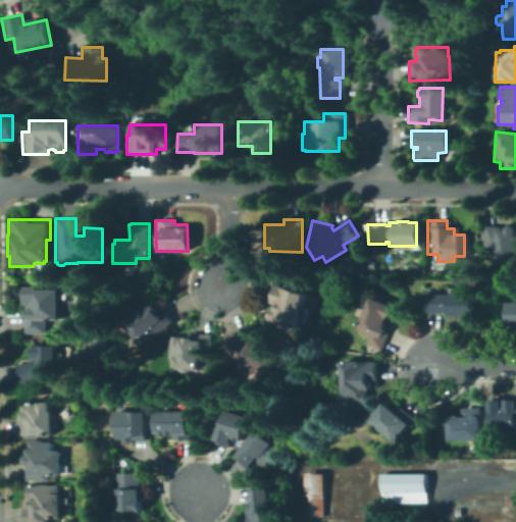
[(481,225),(503,227),(506,225),(510,226),(513,229),(513,232),(515,232),(515,231),(515,257),(514,257),(513,266),(509,265),(506,268),(502,268),(499,265),(499,264),(491,263),(493,249),(478,247),(481,225)]
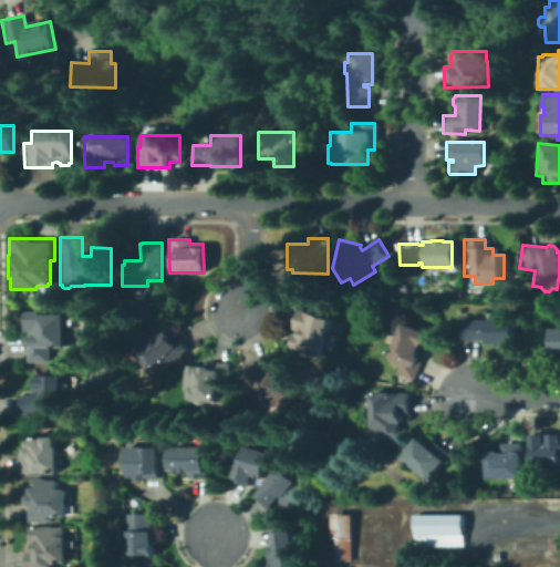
[(329,319),(323,337),(324,338),(319,357),(286,347),(290,333),(291,334),(292,331),(288,329),(294,308),(329,319)]
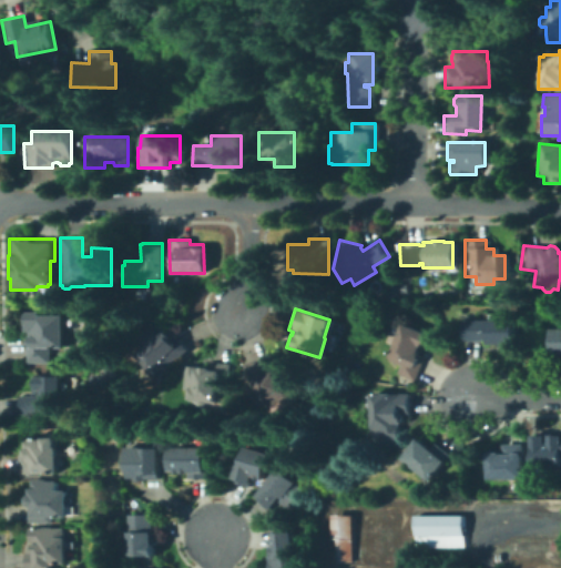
[(62,316),(62,348),(48,348),(48,363),(24,363),(24,332),(21,332),(21,324),(23,324),(23,314),(24,314),(24,313),(37,313),(37,315),(62,316)]
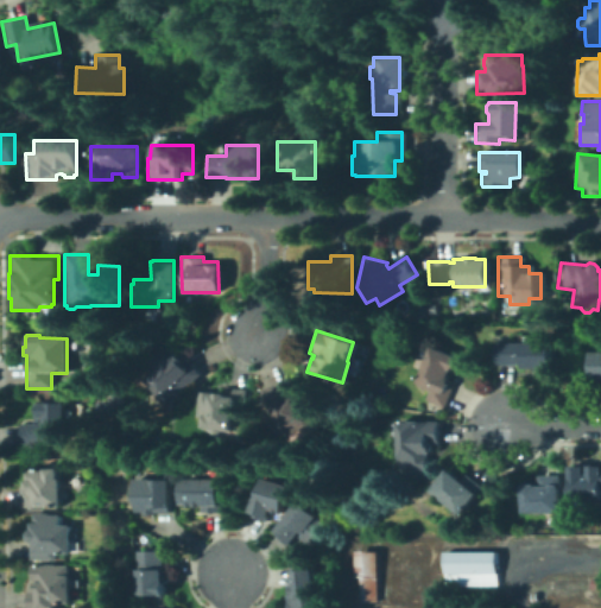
[(531,335),(531,343),(550,343),(550,369),(519,368),(520,362),(513,362),(513,366),(491,366),(492,343),(514,343),(514,335),(531,335)]
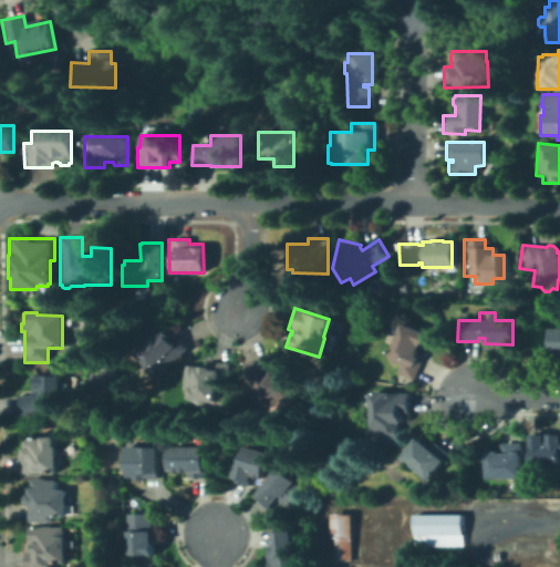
[(158,330),(159,332),(164,328),(185,349),(167,368),(161,361),(149,372),(143,367),(138,367),(135,362),(134,359),(136,358),(132,354),(138,348),(132,341),(141,331),(149,322),(155,323),(158,327),(158,330)]
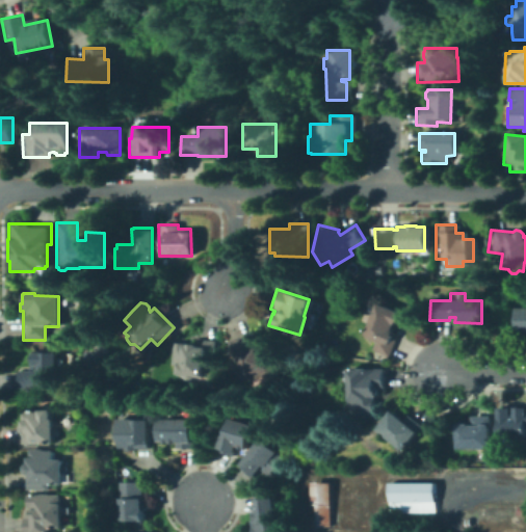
[(399,315),(395,325),(392,324),(389,333),(395,336),(386,357),(368,350),(371,342),(361,338),(375,302),(398,313),(397,314),(399,315)]
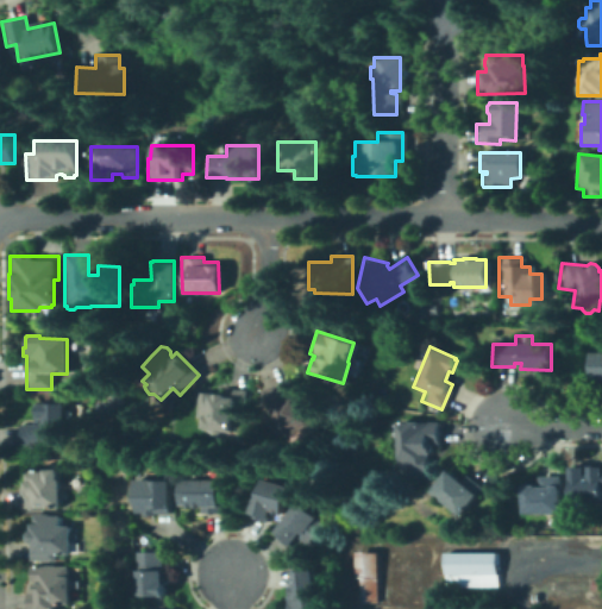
[(601,353),(601,382),(597,382),(597,380),(588,380),(588,353),(601,353)]
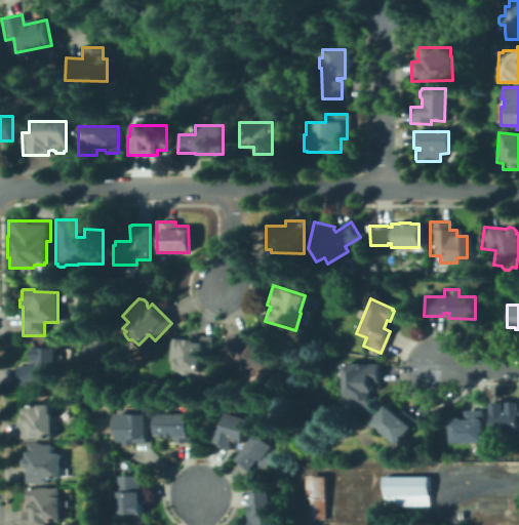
[(243,329),(245,334),(262,329),(268,349),(271,349),(275,362),(265,365),(266,366),(264,371),(260,372),(256,371),(242,375),(240,371),(238,371),(233,356),(228,358),(221,336),(243,329)]
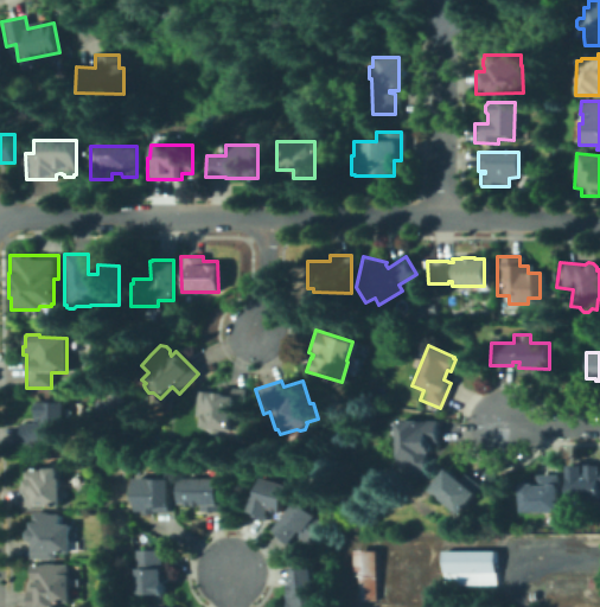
[(243,389),(241,411),(231,411),(229,430),(218,429),(217,432),(215,434),(210,434),(206,429),(199,428),(199,416),(193,416),(195,391),(221,394),(222,388),(243,389)]
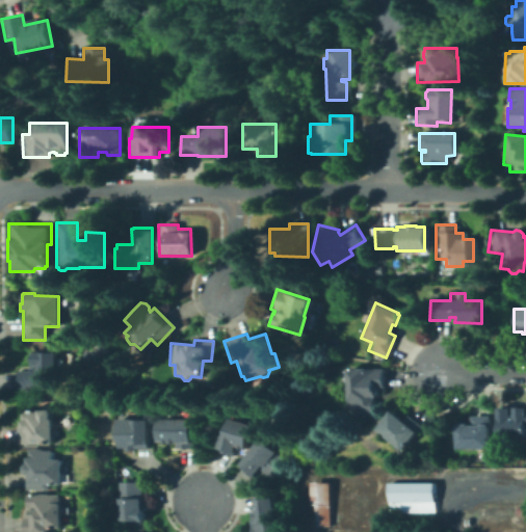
[(55,352),(55,387),(41,387),(40,384),(34,384),(34,391),(16,391),(16,371),(27,371),(27,352),(55,352)]
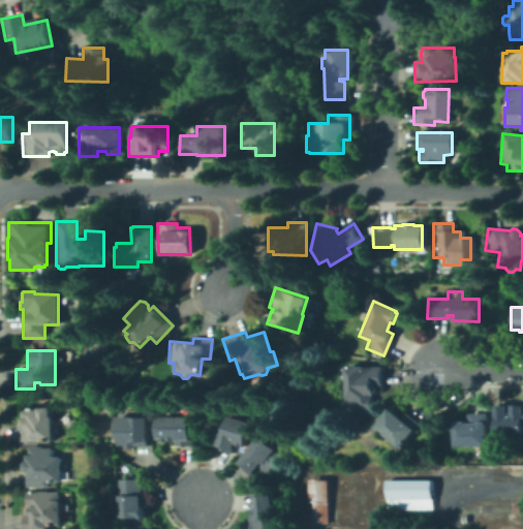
[(378,367),(378,387),(372,387),(374,389),(374,392),(372,394),(368,395),(368,410),(354,410),(352,406),(343,406),(343,368),(369,368),(369,367),(378,367)]
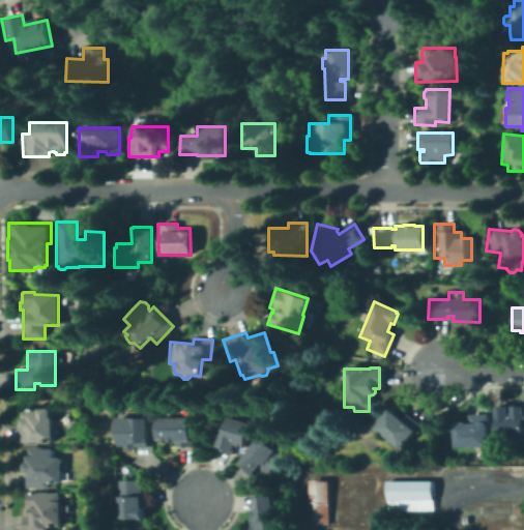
[(523,406),(523,408),(523,427),(523,436),(493,436),(494,419),(494,407),(503,407),(503,405),(513,405),(513,406),(523,406)]
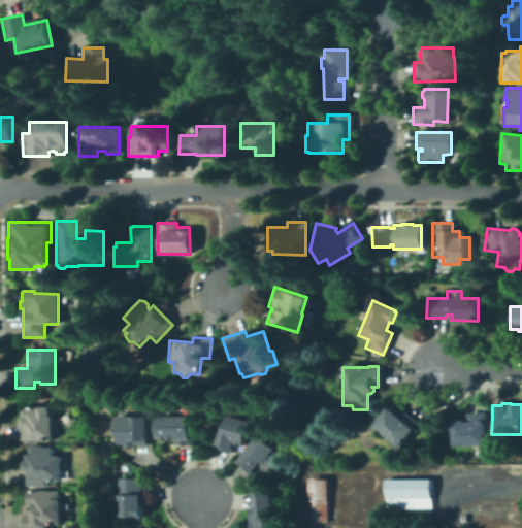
[(50,407),(50,417),(52,417),(53,439),(15,440),(15,424),(19,424),(19,418),(20,418),(20,409),(21,408),(50,407)]
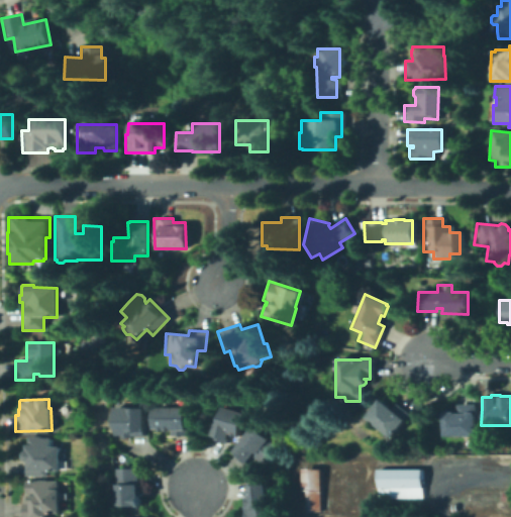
[(378,399),(390,409),(392,408),(390,407),(394,403),(408,415),(388,439),(363,418),(378,399)]
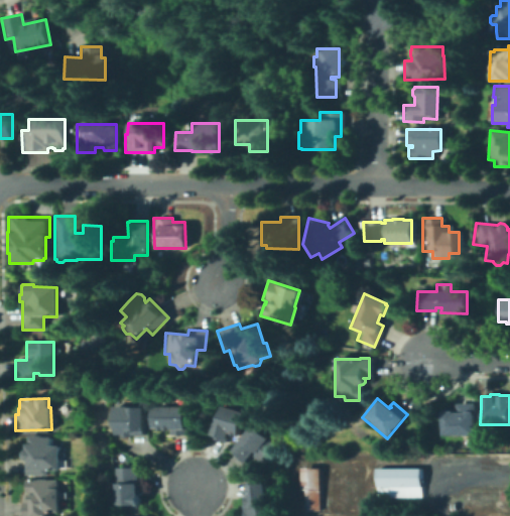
[(241,408),(234,437),(225,435),(223,441),(207,436),(215,401),(241,408)]
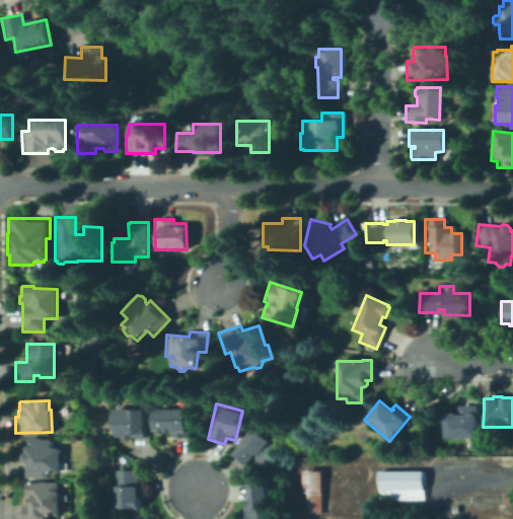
[(474,406),(475,438),(442,437),(443,412),(456,412),(456,405),(474,406)]
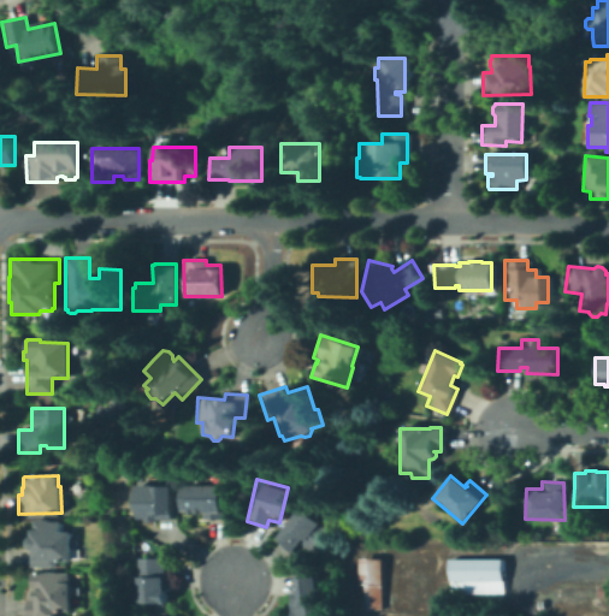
[(169,486),(169,520),(152,519),(151,521),(141,521),(142,519),(132,519),(132,485),(169,486)]
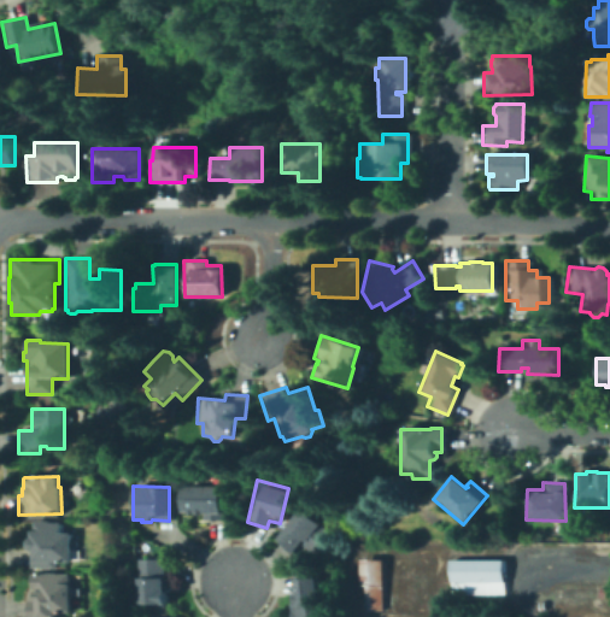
[(221,519),(203,519),(203,515),(186,515),(186,512),(177,512),(177,487),(220,487),(221,519)]
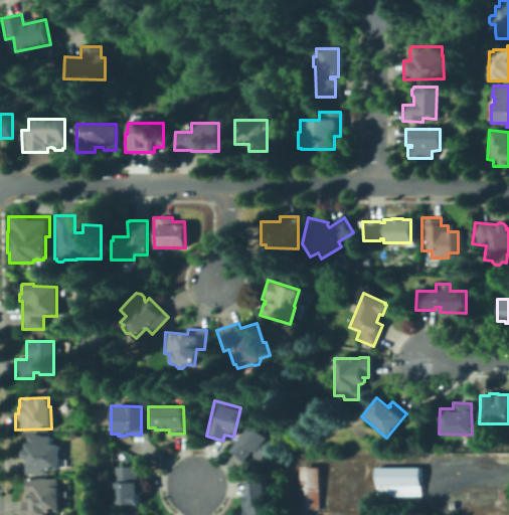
[(271,444),(258,462),(247,454),(241,462),(228,450),(248,424),(271,444)]
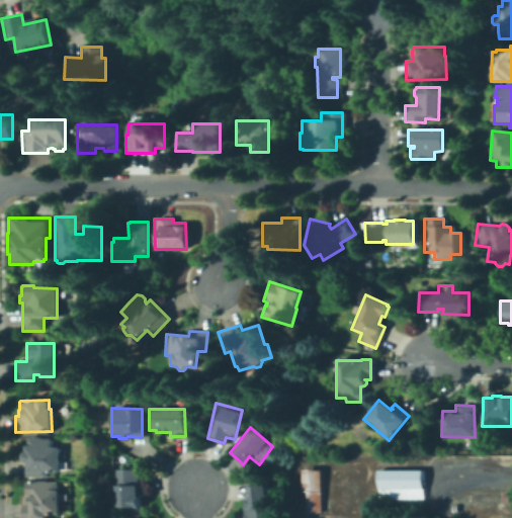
[(50,439),(50,447),(60,447),(60,471),(46,471),(45,478),(22,477),(23,461),(21,459),(21,454),(24,451),(24,445),(26,445),(26,437),(39,437),(39,439),(50,439)]
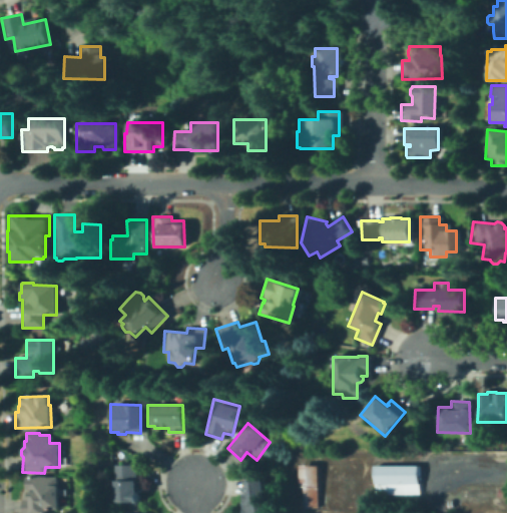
[(136,491),(135,502),(113,502),(113,464),(135,465),(135,480),(136,480),(136,491)]
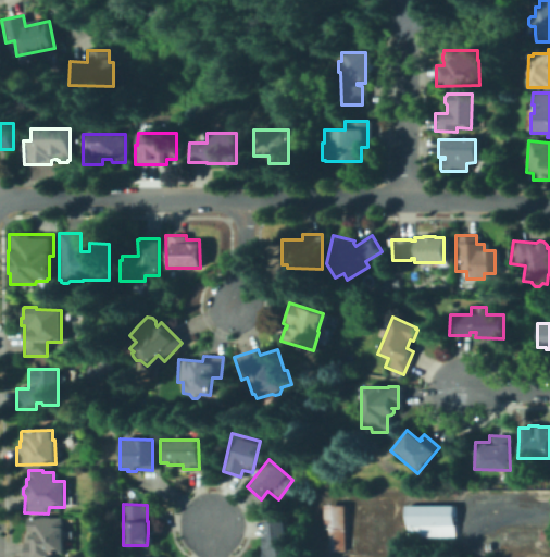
[(327,506),(341,506),(340,552),(325,552),(326,530),(321,530),(322,506),(327,506)]
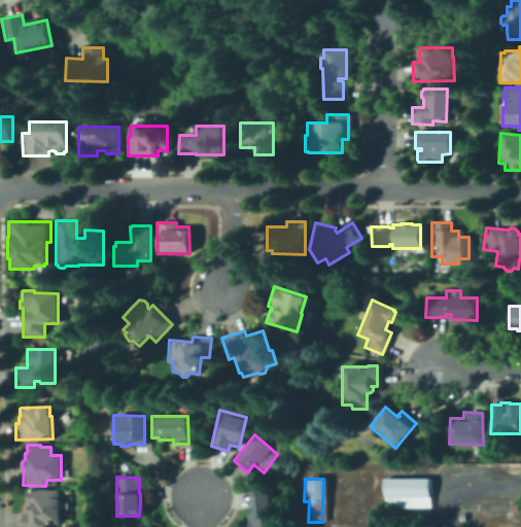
[(381,507),(381,479),(426,479),(426,508),(381,507)]
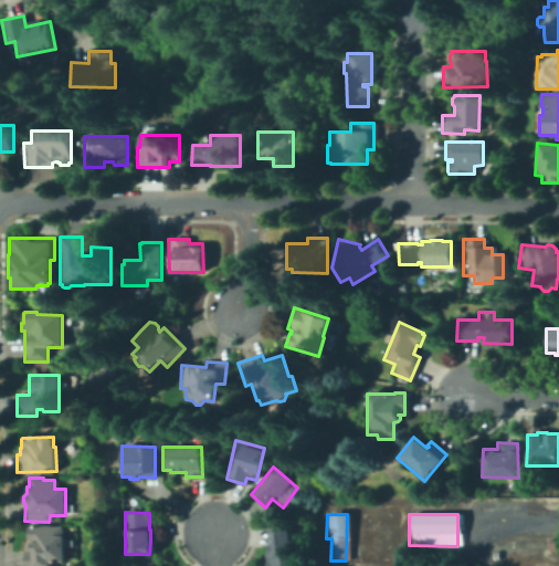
[(289,565),(263,565),(263,554),(266,554),(265,544),(269,544),(267,526),(287,525),(289,565)]
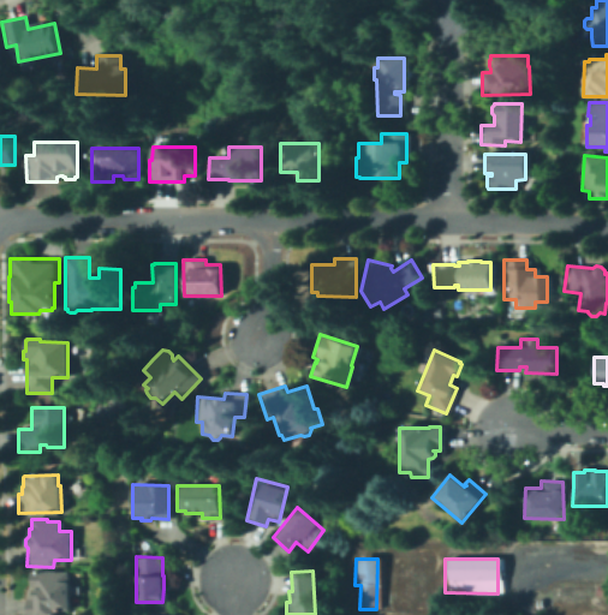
[(69,581),(70,610),(54,610),(54,614),(24,614),(24,598),(33,598),(33,586),(29,587),(29,572),(69,572),(69,581)]
